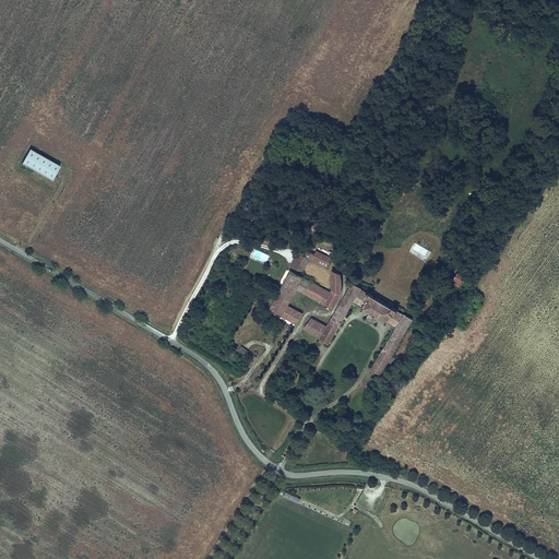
[(60,165),(30,147),(22,162),(51,179),(60,165)]
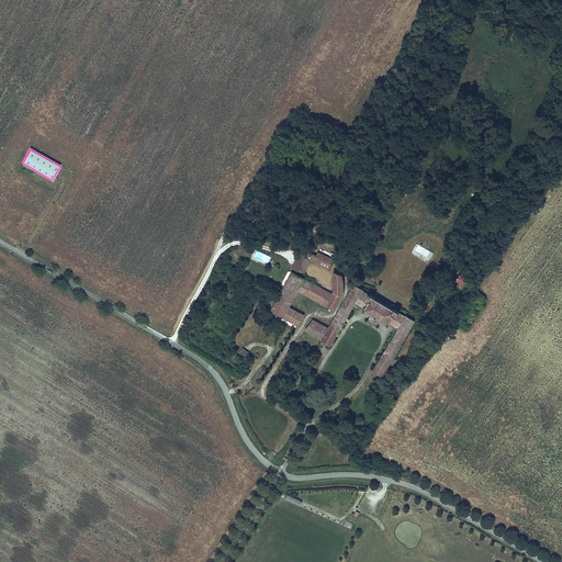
[(336,263),(311,249),(305,259),(298,272),(304,273),(313,258),(333,269),(336,263)]
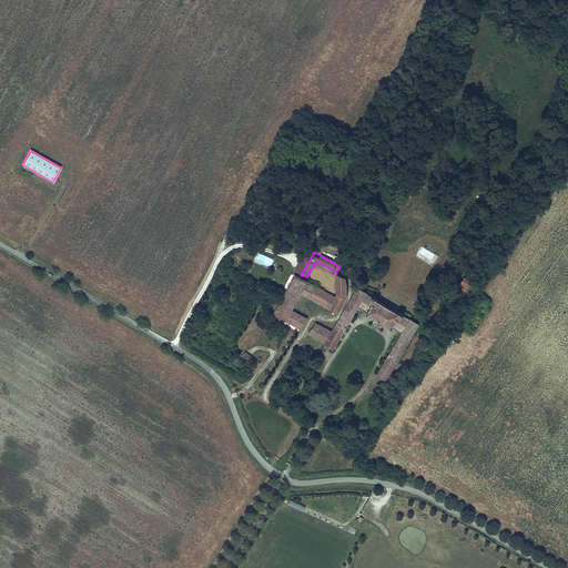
[(294,271),(301,275),(308,262),(302,259),(294,271)]
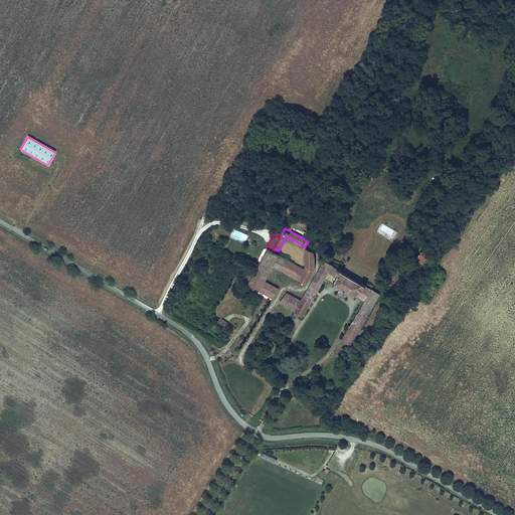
[(316,252),(310,249),(306,270),(312,273),(316,252)]
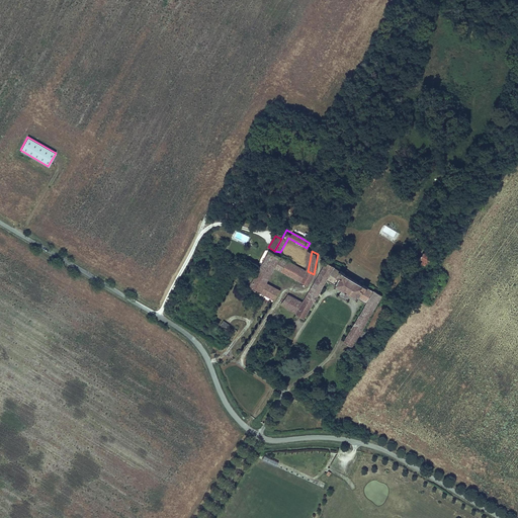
[(426,267),(432,257),(425,253),(419,262),(426,267)]
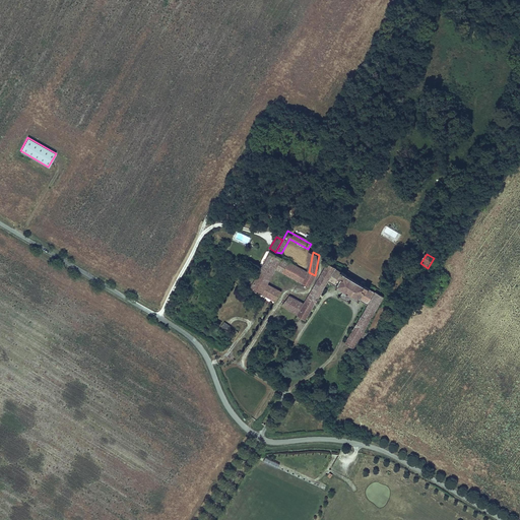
[(315,275),(270,255),(253,287),(277,302),(282,291),(268,283),(276,268),(310,285),(315,275)]
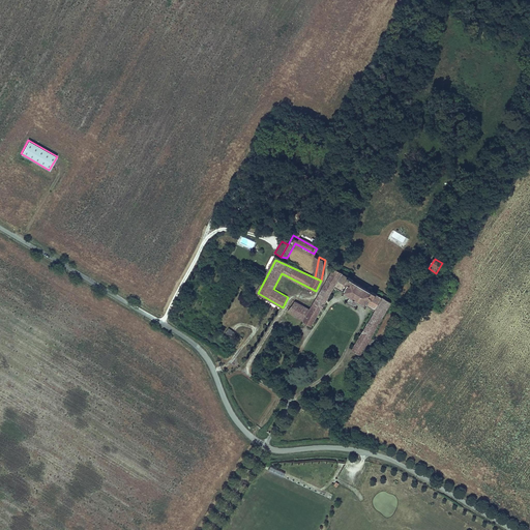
[(454,272),(448,267),(445,271),(447,273),(445,275),(447,276),(448,275),(450,276),(454,272)]
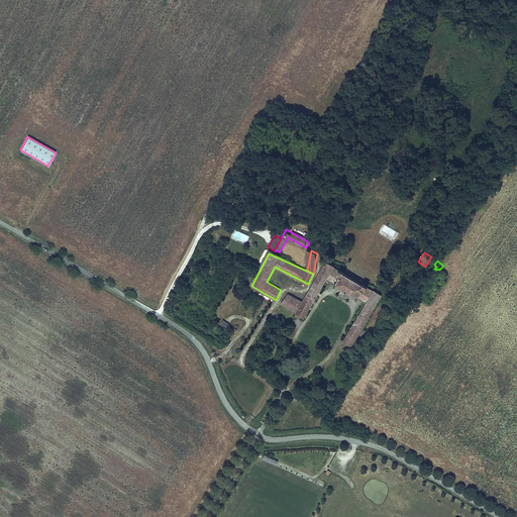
[(384,294),(327,262),(303,302),(291,296),(285,307),(304,318),(328,281),(368,303),(346,340),(353,344),(384,294)]
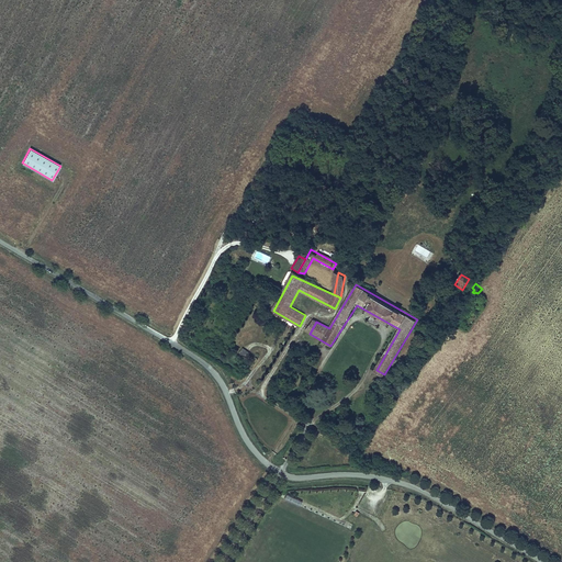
[(250,353),(244,347),(239,352),(246,358),(250,353)]
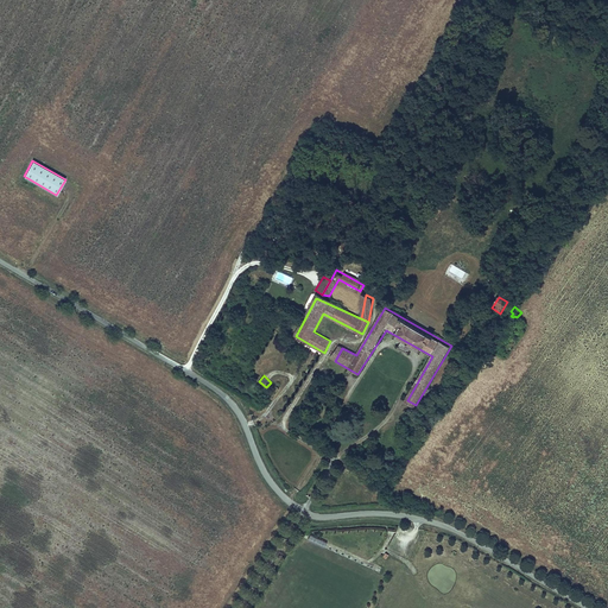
[(324,548),(327,542),(310,534),(308,540),(324,548)]
